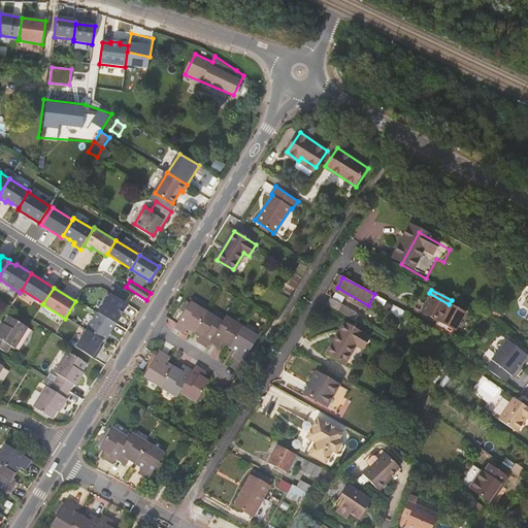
[(449,304),(429,293),(419,311),(453,330),(463,311),(449,304)]
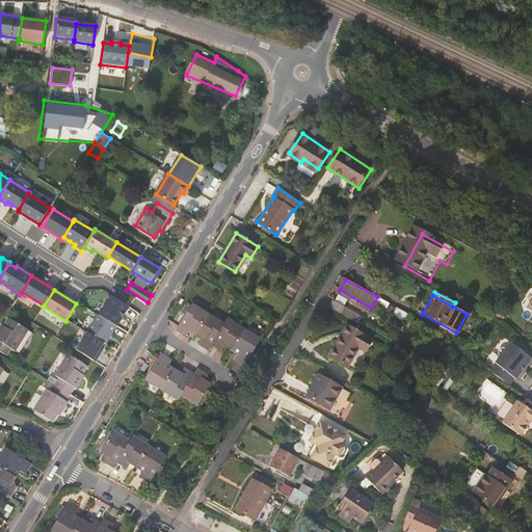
[(100,316),(117,326),(130,307),(112,296),(100,316)]
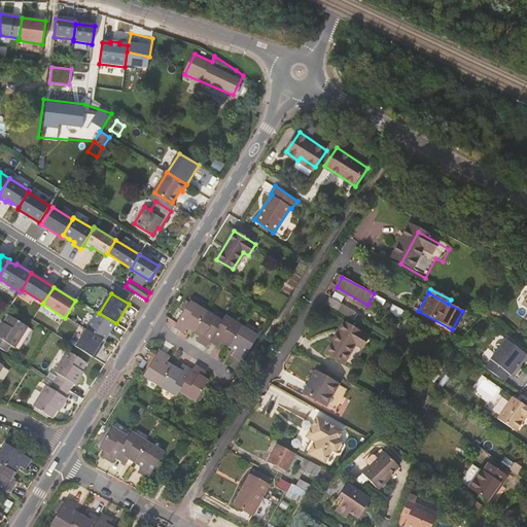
[(337,311),(341,304),(331,297),(330,297),(326,305),(337,311)]
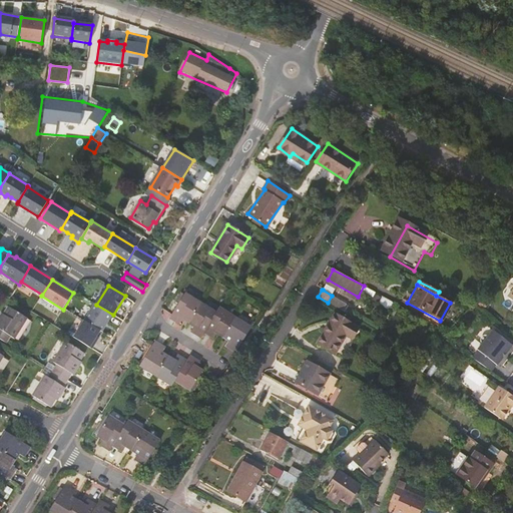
[(215,312),(184,293),(169,316),(180,323),(183,318),(194,325),(191,330),(201,336),(204,332),(214,337),(217,333),(229,340),(226,345),(235,351),(247,333),(250,327),(218,308),(215,312)]
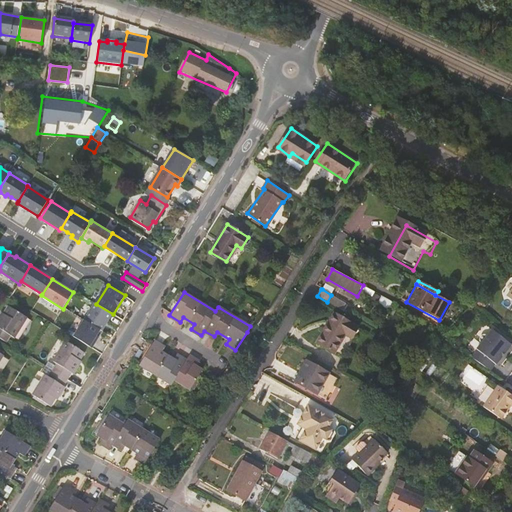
[(95,303),(85,320),(101,330),(103,331),(113,314),(95,303)]
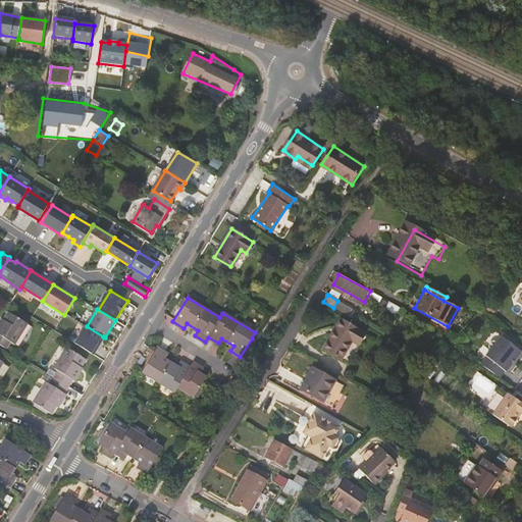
[(29,323),(10,312),(3,322),(1,321),(0,322),(0,344),(8,349),(12,343),(16,345),(29,323)]
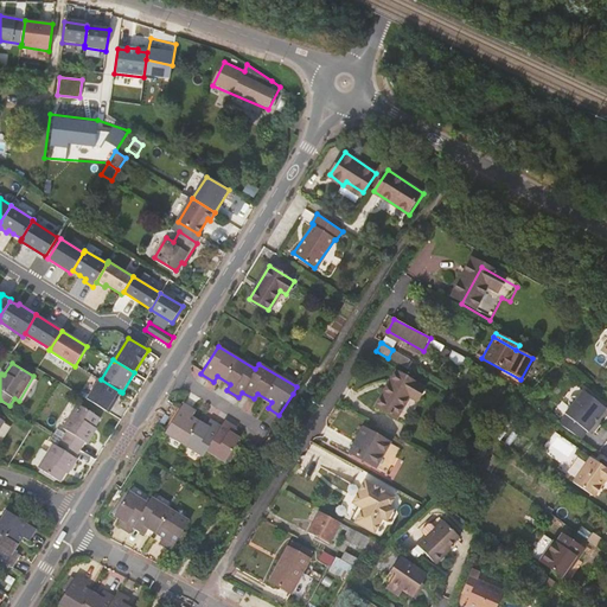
[(376,407),(407,426),(428,391),(397,372),(376,407)]
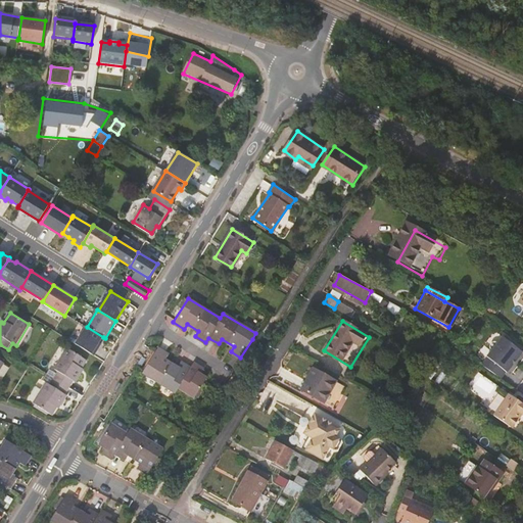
[(103,337),(87,327),(76,344),(95,355),(100,347),(98,346),(100,341),(103,337)]
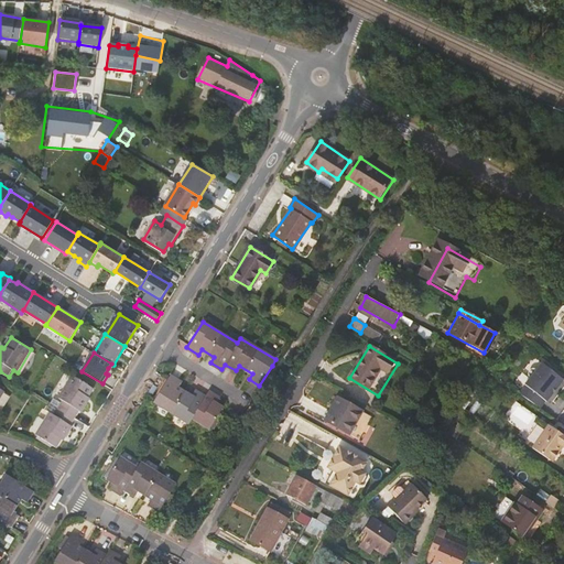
[(527,383),(548,399),(553,392),(552,391),(555,387),(556,388),(563,379),(542,362),(537,368),(534,367),(533,367),(532,367),(530,368),(529,369),(528,370),(528,371),(528,372),(528,373),(528,376),(529,376),(530,378),(525,383),(527,383)]
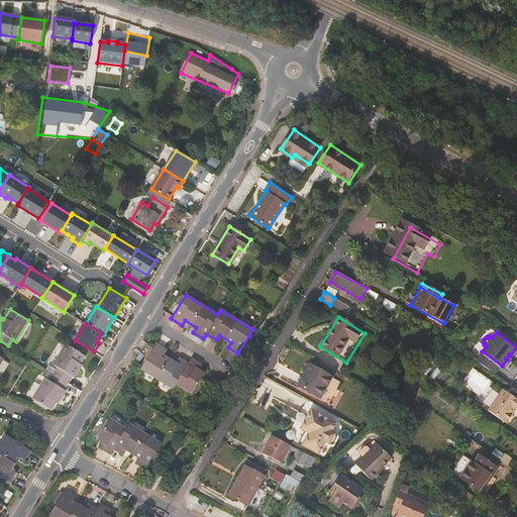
[(56,374),(71,384),(75,377),(77,378),(83,369),(81,367),(88,356),(69,344),(56,365),(60,368),(56,374)]
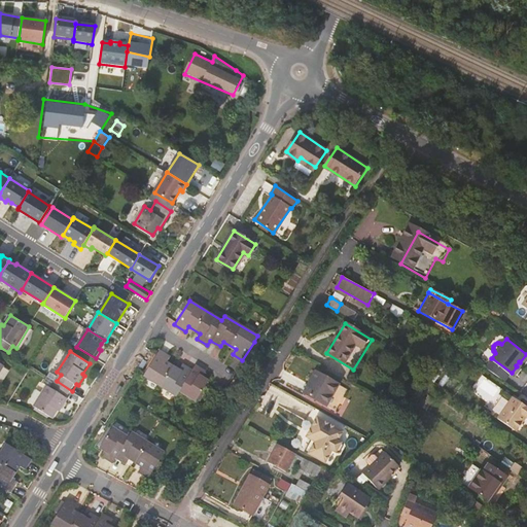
[(143,375),(175,395),(178,390),(195,399),(206,381),(200,377),(203,373),(192,366),(189,372),(180,365),(177,370),(165,362),(168,358),(157,351),(143,375)]
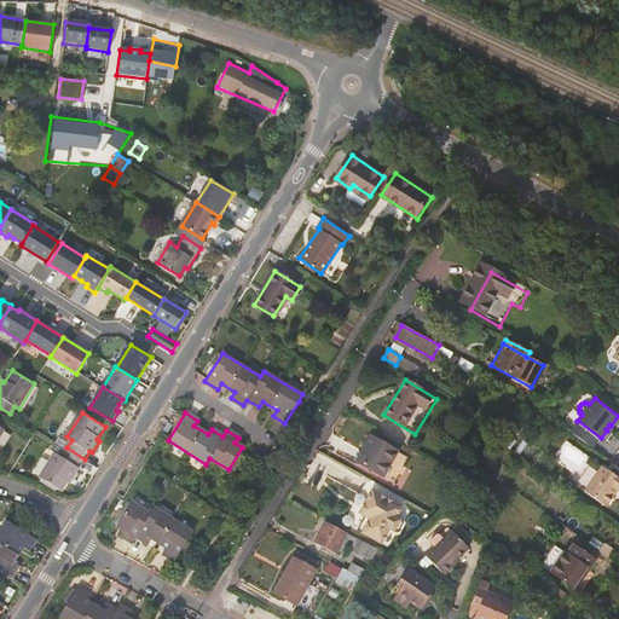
[(570,432),(593,447),(599,439),(600,440),(601,438),(578,421),(570,432)]
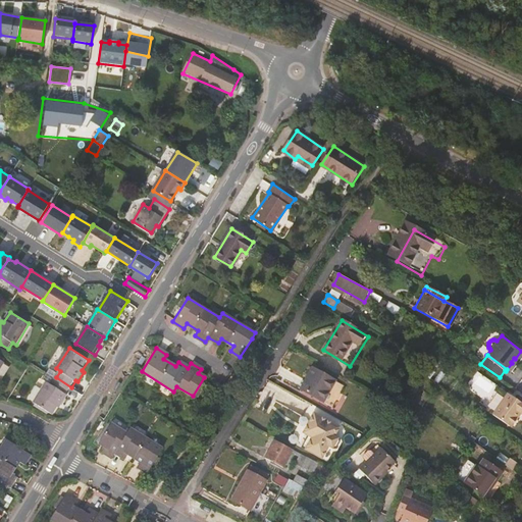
[(301,389),(323,402),(334,381),(312,368),(303,384),(301,389)]
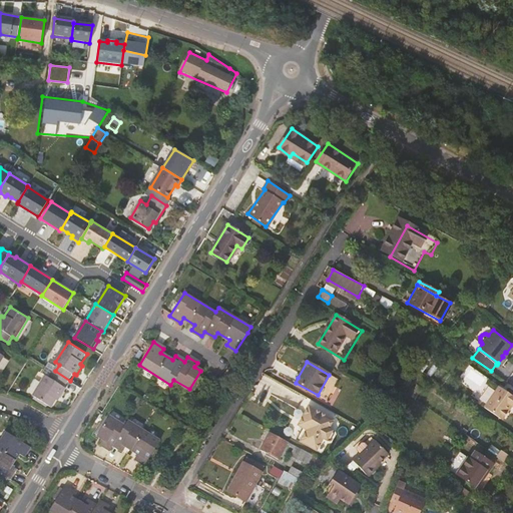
[(458,380),(486,400),(498,384),(470,364),(458,380)]
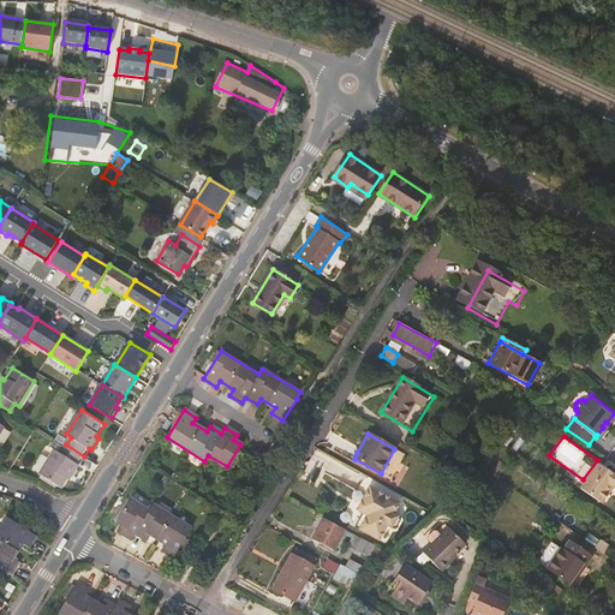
[(79,464),(84,457),(66,445),(61,453),(57,449),(41,475),(65,489),(72,476),(75,477),(82,465),(79,464)]
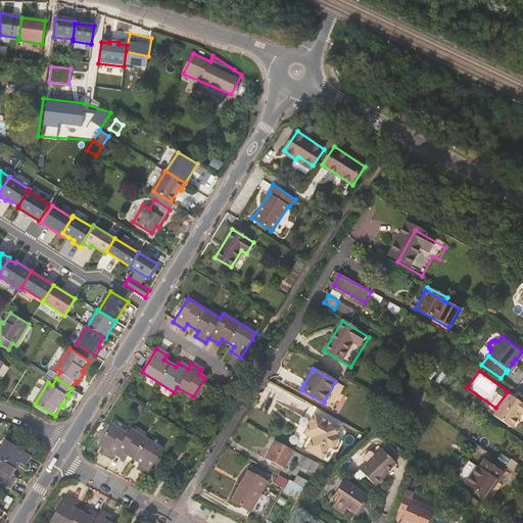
[(335,382),(324,402),(333,408),(344,386),(335,382)]
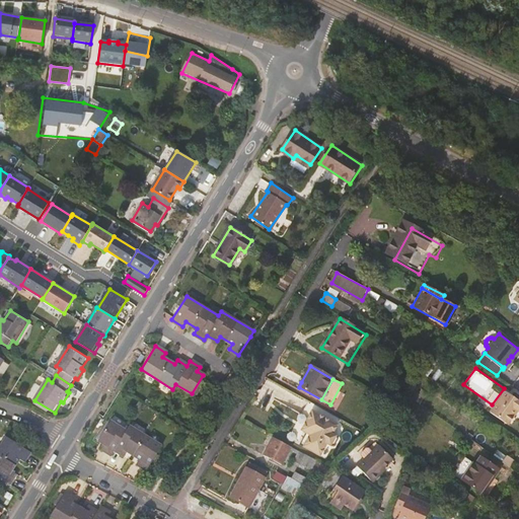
[(489,411),(505,422),(509,421),(513,415),(512,413),(515,409),(518,411),(518,410),(518,399),(504,389),(489,411)]
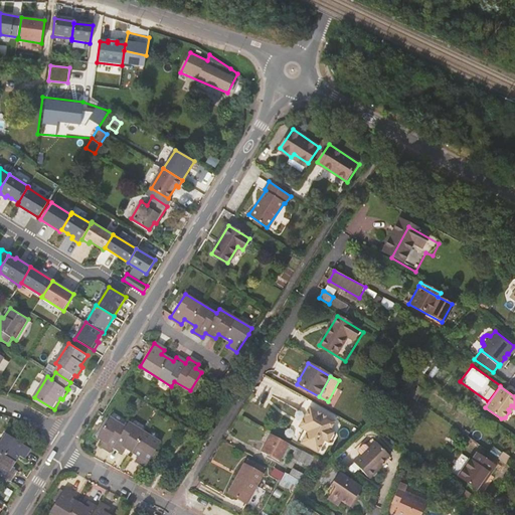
[(336,414),(305,397),(288,428),(294,433),(300,436),(319,446),(336,414)]
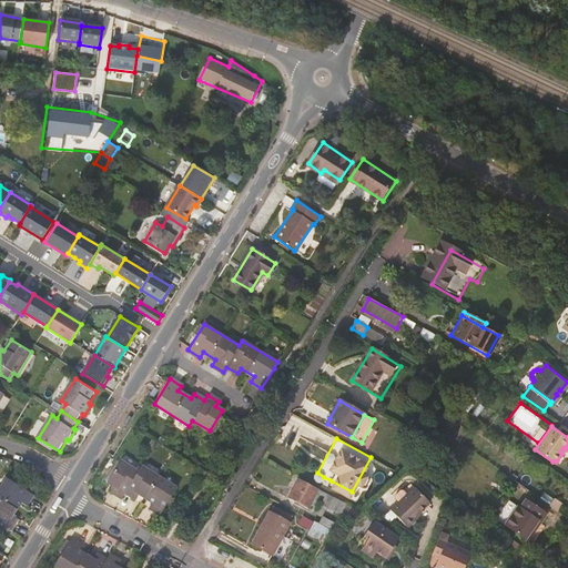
[(148,508),(159,515),(175,488),(140,466),(135,473),(118,463),(105,483),(112,486),(109,492),(120,499),(123,494),(134,500),(138,495),(151,503),(148,508)]
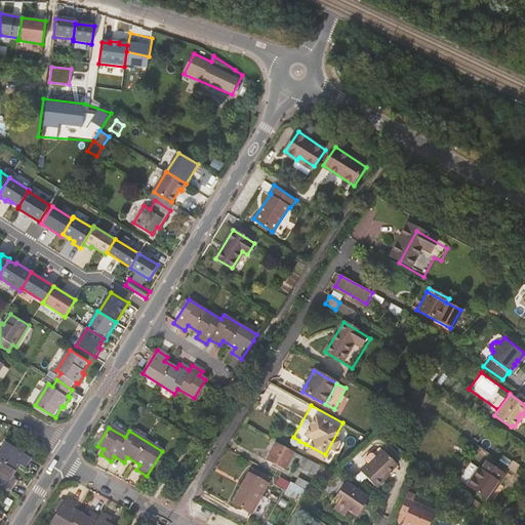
[(0,453),(0,459),(16,471),(21,463),(26,467),(32,456),(8,441),(0,453)]
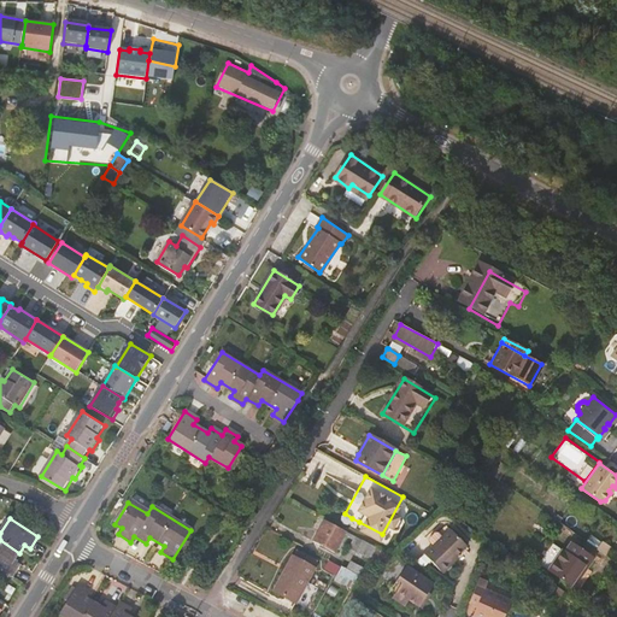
[(344,530),(323,519),(311,541),(331,552),(344,530)]
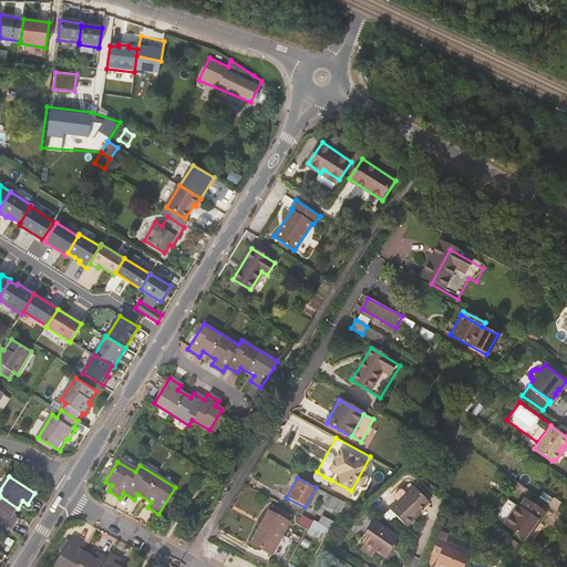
[(391,509),(408,527),(418,516),(416,515),(430,501),(414,486),(391,509)]
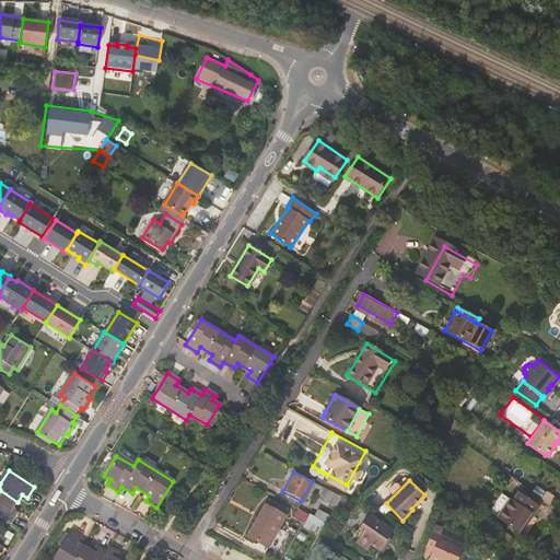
[(14,508),(18,502),(0,490),(0,513),(12,522),(20,511),(14,508)]
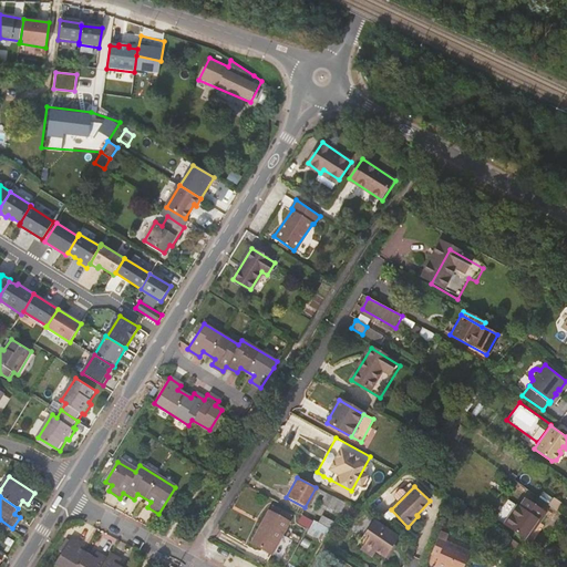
[(340,512),(344,503),(332,496),(328,505),(340,512)]
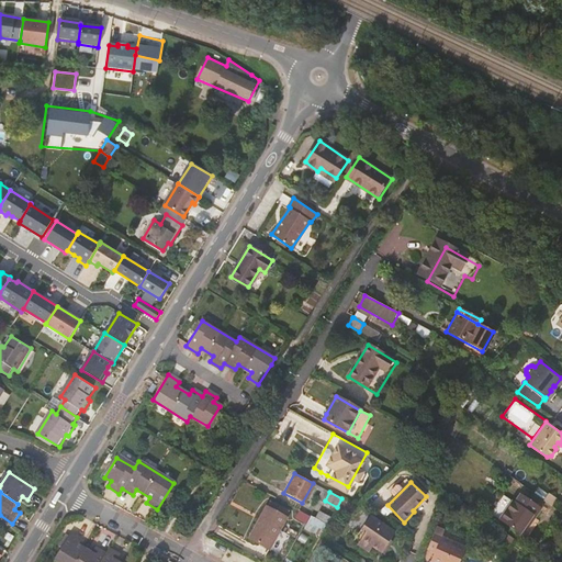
[(512,505),(498,524),(519,538),(531,520),(534,521),(539,513),(519,498),(514,507),(512,505)]
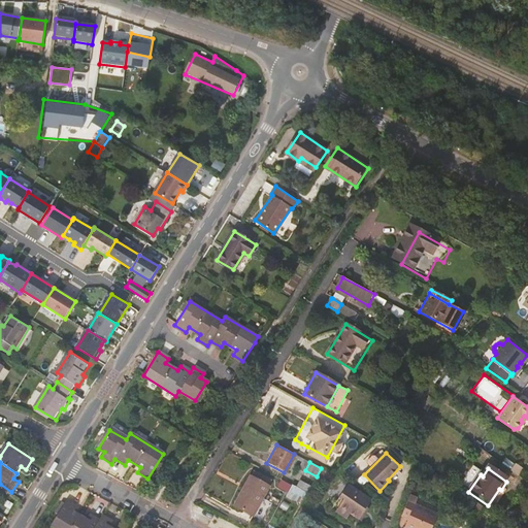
[(460,486),(468,492),(481,474),(472,469),(460,486)]
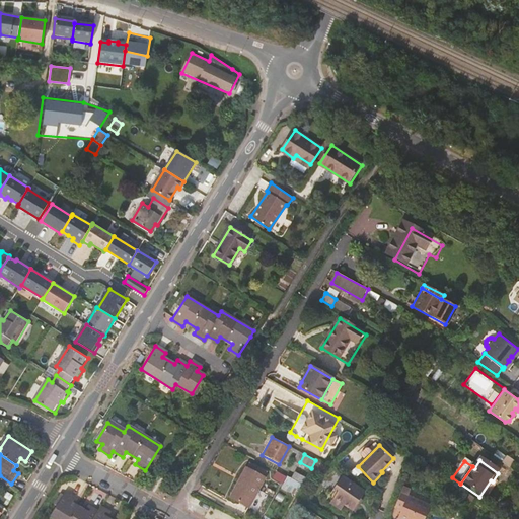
[(229,496),(253,511),(270,483),(245,467),(229,496)]
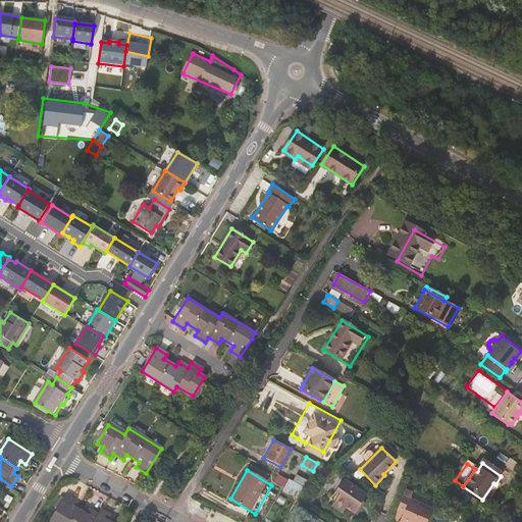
[(302,491),(307,478),(297,474),(294,483),(296,484),(294,488),(302,491)]
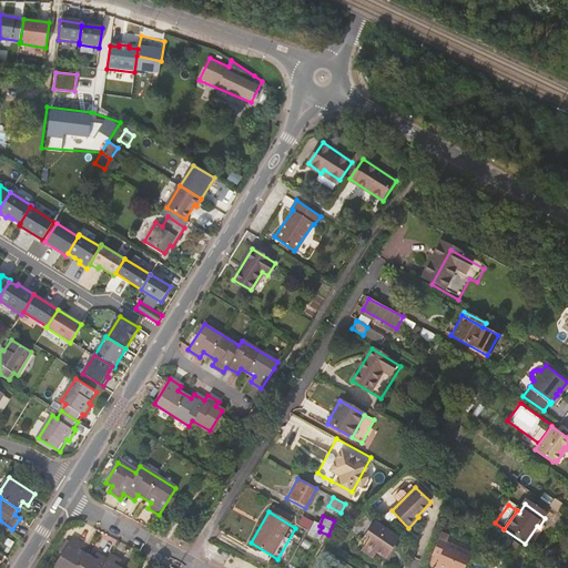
[(369,538),(364,545),(376,554),(387,560),(393,554),(392,551),(399,540),(374,523),(365,535),(369,538)]
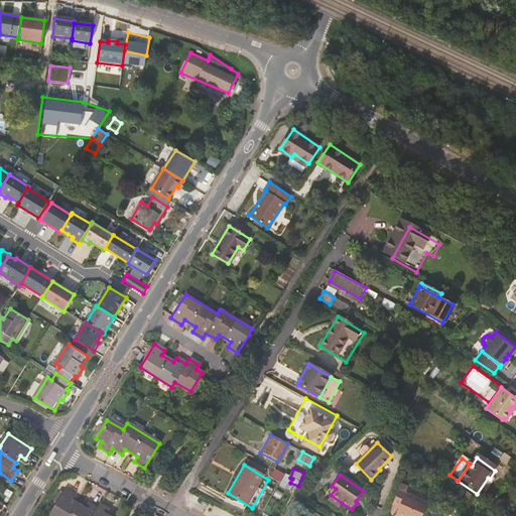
[(399,507),(404,494),(407,488),(400,485),(392,505),(399,507)]
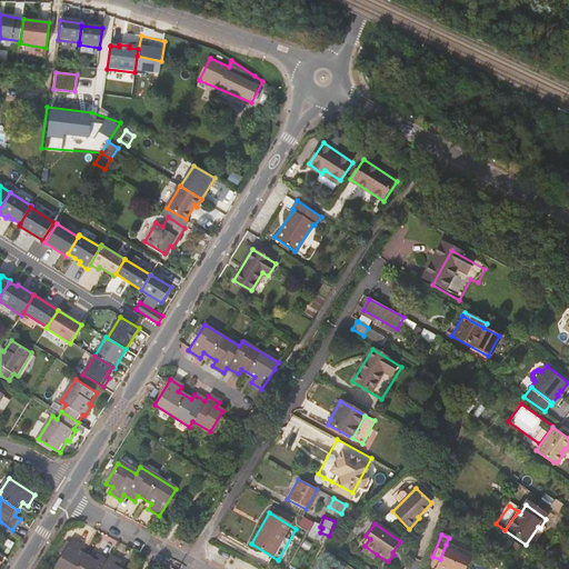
[(53,566),(58,568),(118,568),(117,568),(120,563),(109,556),(105,562),(95,555),(91,560),(78,552),(81,547),(70,539),(53,566)]
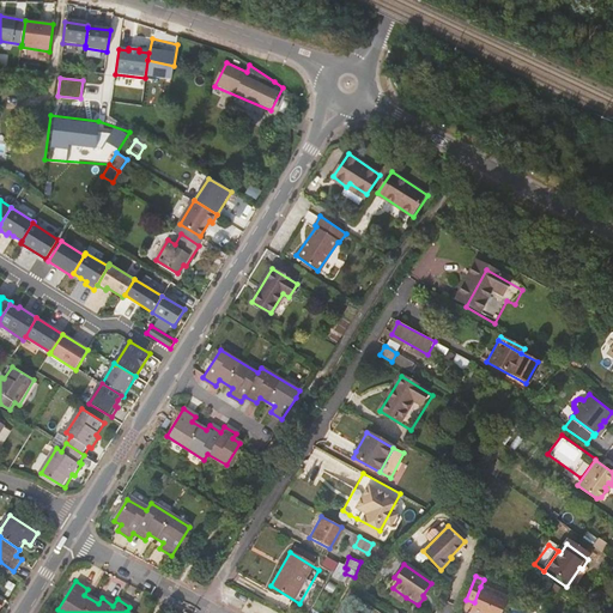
[(502,612),(508,598),(480,587),(474,602),(469,612),(471,612),(502,612)]
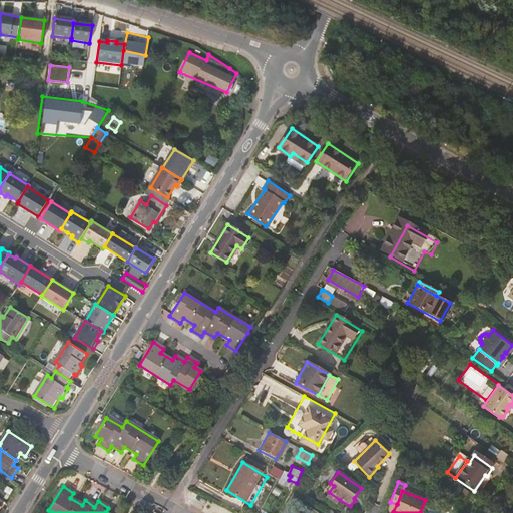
[(340,500),(329,492),(325,497),(336,505),(340,500)]
